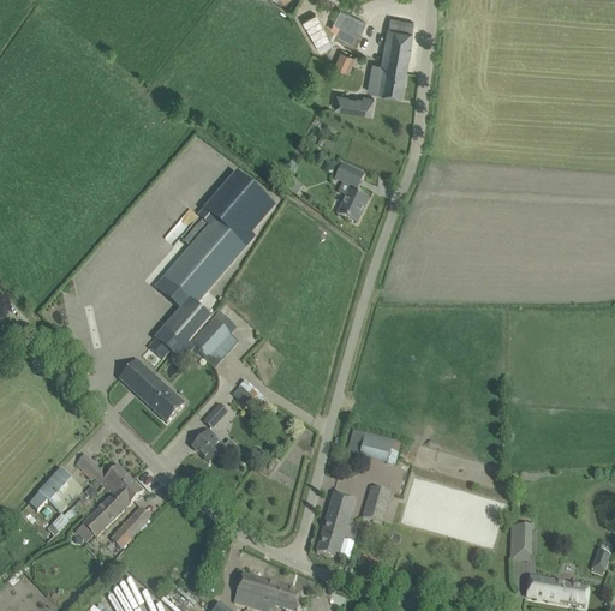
[(413,29),(415,18),(389,15),(382,63),(371,60),(366,88),(374,89),(377,90),(402,94),(413,29)]
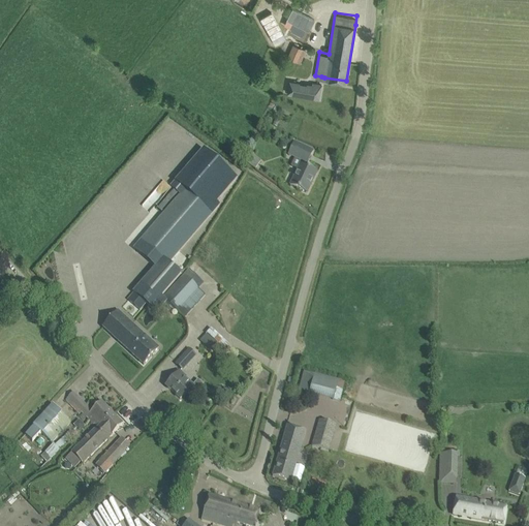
[(293,41),(287,55),(300,60),(306,47),(293,41)]
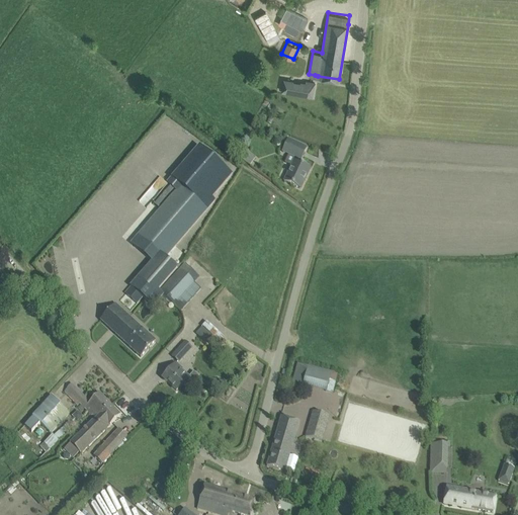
[(288,78),(287,90),(313,94),(315,79),(306,78),(306,80),(288,78)]
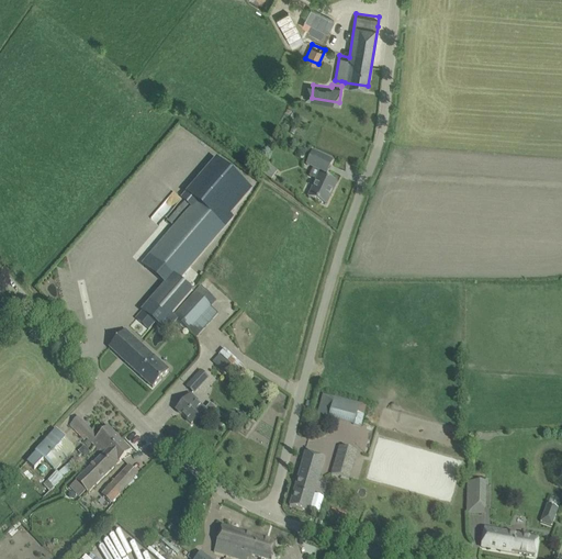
[(333,158),(323,153),(313,148),(306,161),(313,165),(310,172),(316,176),(308,193),(316,198),(326,202),(337,179),(325,174),(333,158)]
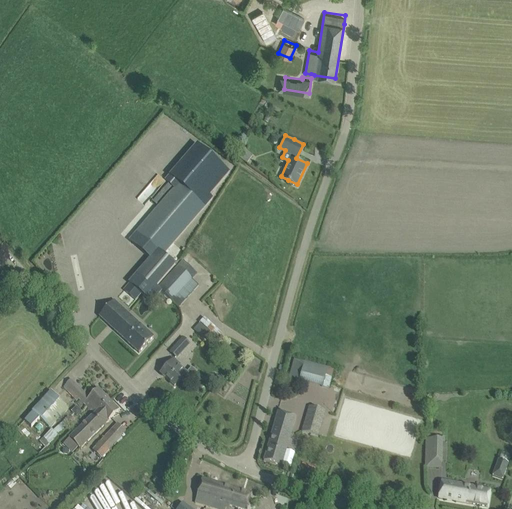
[(129,281),(124,287),(135,297),(140,291),(148,298),(152,301),(162,289),(158,286),(157,285),(167,273),(176,263),(163,252),(206,203),(212,195),(209,192),(229,170),(197,142),(166,178),(175,186),(137,230),(157,248),(150,256),(129,281)]
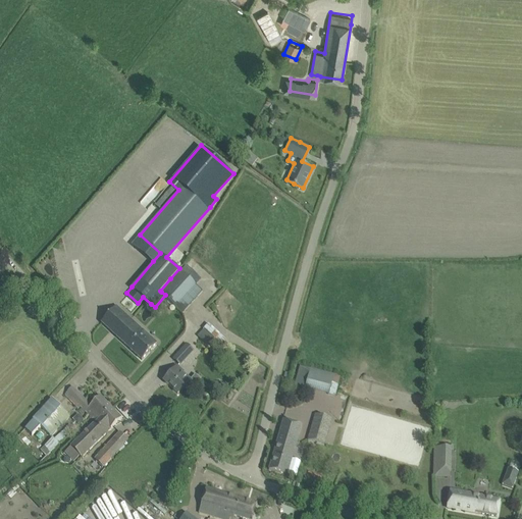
[(242,156),(252,163),(258,156),(248,148),(242,156)]
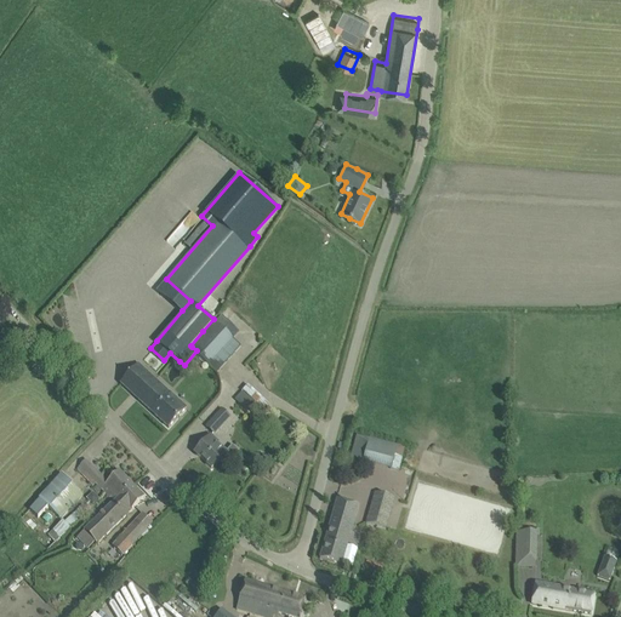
[(161,233),(169,239),(195,210),(189,204),(161,233)]
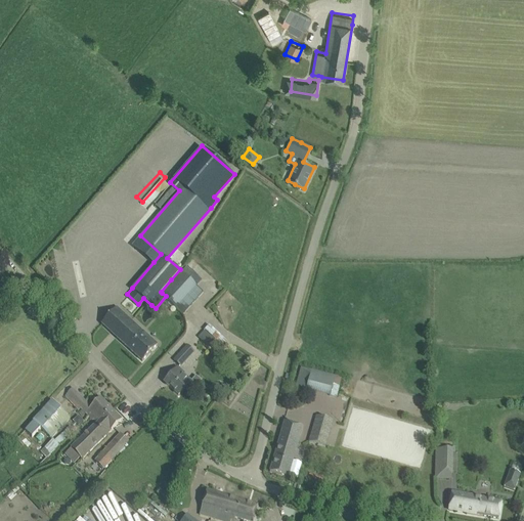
[(173,280),(162,293),(166,296),(183,312),(204,289),(183,269),(173,280)]
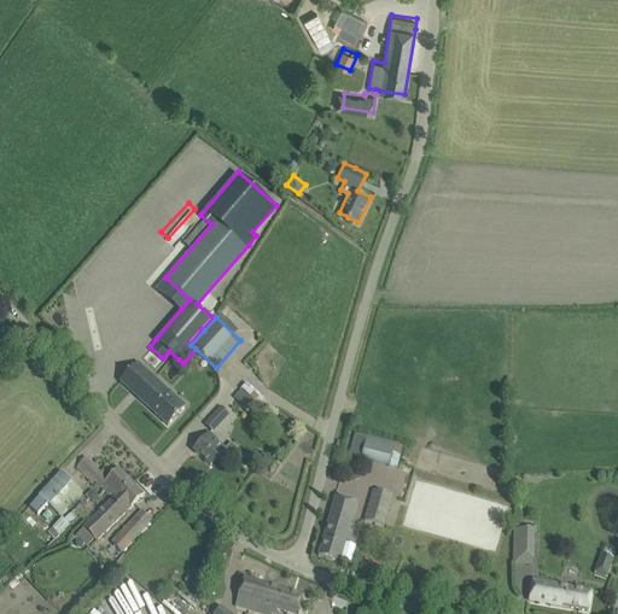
[(168,422),(176,414),(186,403),(138,360),(120,379),(168,422)]
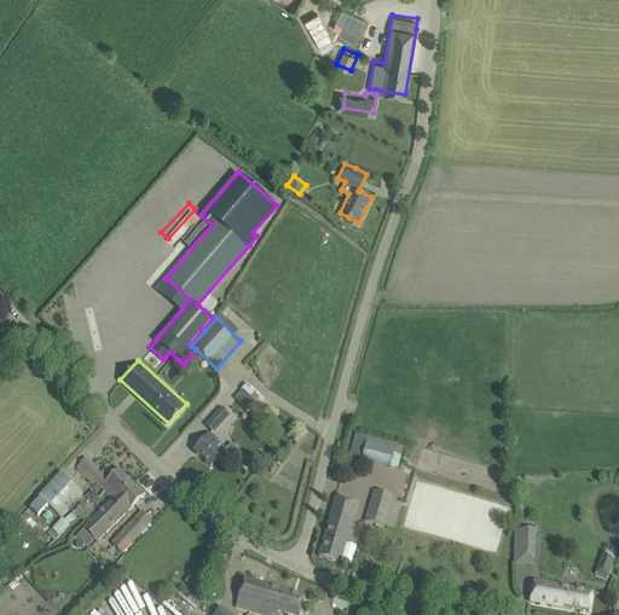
[(261,417),(273,404),(247,381),(241,387),(254,399),(248,405),(261,417)]
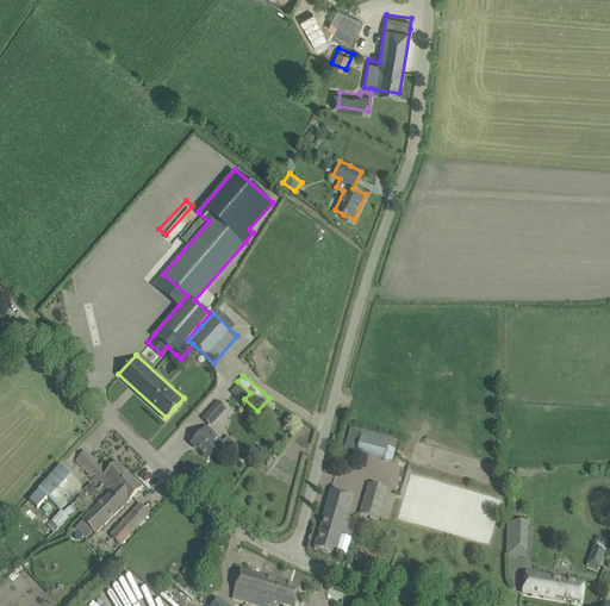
[(210,423),(225,406),(218,399),(203,416),(210,423)]
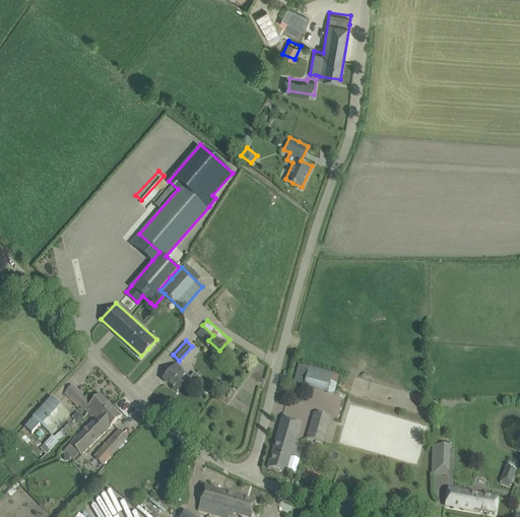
[(181,361),(185,365),(200,348),(196,345),(181,361)]
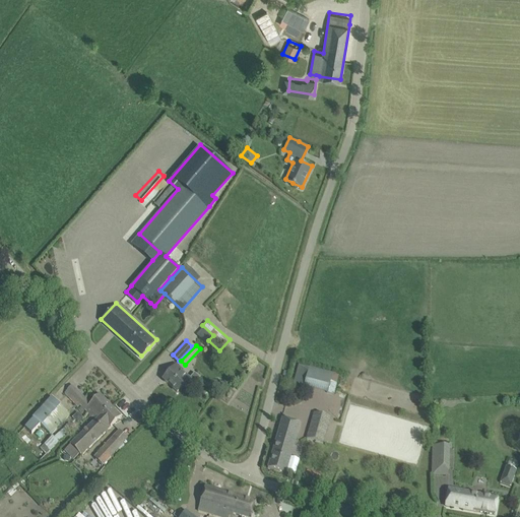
[(299,362),(294,382),(303,384),(303,385),(327,392),(327,390),(334,392),(339,373),(299,362)]
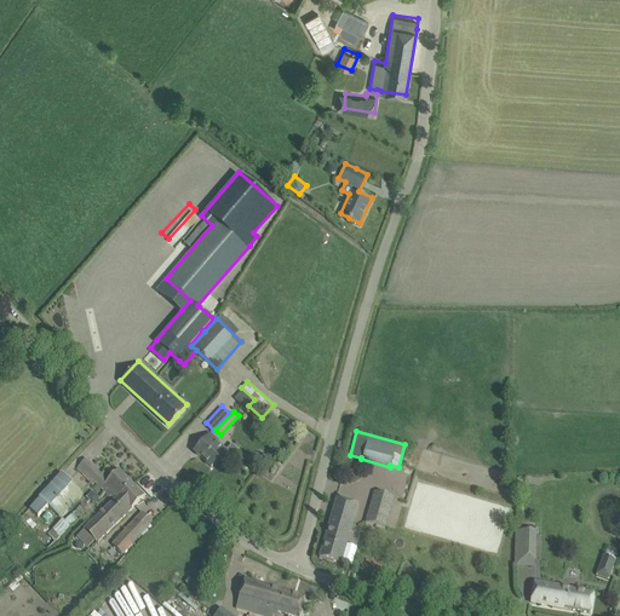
[(231,442),(225,448),(217,441),(214,442),(207,436),(195,449),(211,464),(224,450),(229,455),(236,445),(231,442)]
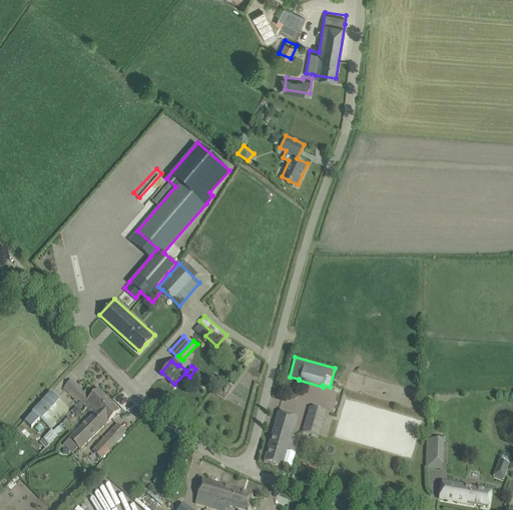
[(86,395),(88,394),(71,378),(63,385),(76,399),(78,397),(94,414),(95,412),(109,399),(98,387),(88,397),(86,395)]
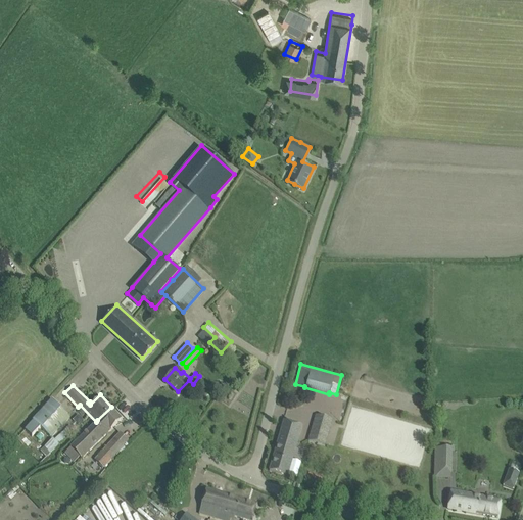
[(217,393),(221,388),(216,385),(211,390),(217,393)]
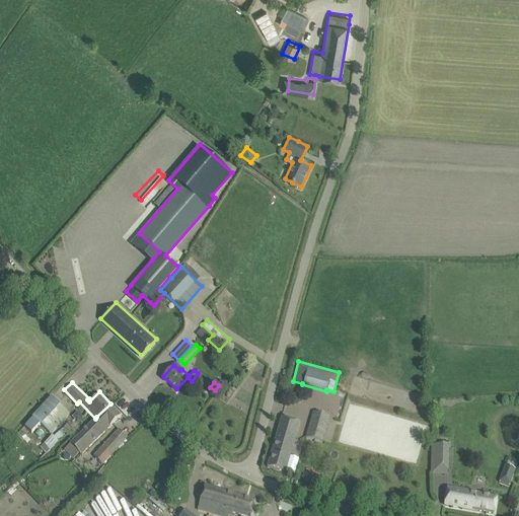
[(31,417),(25,424),(32,431),(41,423),(50,431),(69,411),(52,394),(31,416),(31,417)]
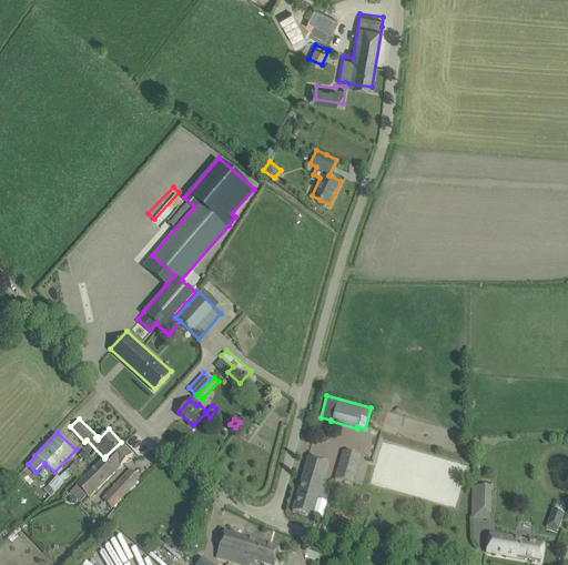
[(120,463),(123,461),(132,453),(121,442),(105,456),(78,484),(71,491),(80,500),(87,493),(89,495),(121,464),(120,463)]
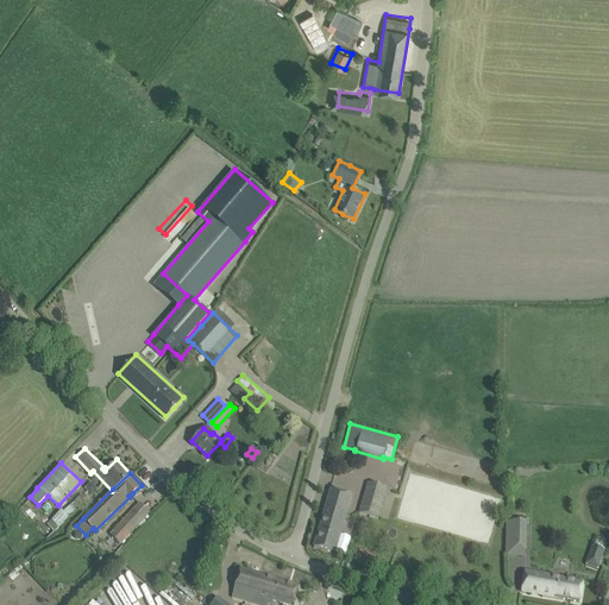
[(90,492),(98,486),(90,480),(85,486),(90,492)]
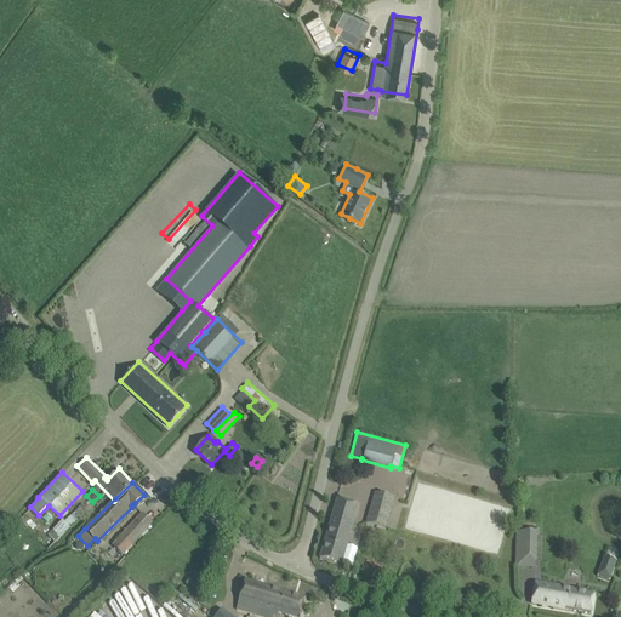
[(386,525),(394,495),(376,490),(368,520),(386,525)]
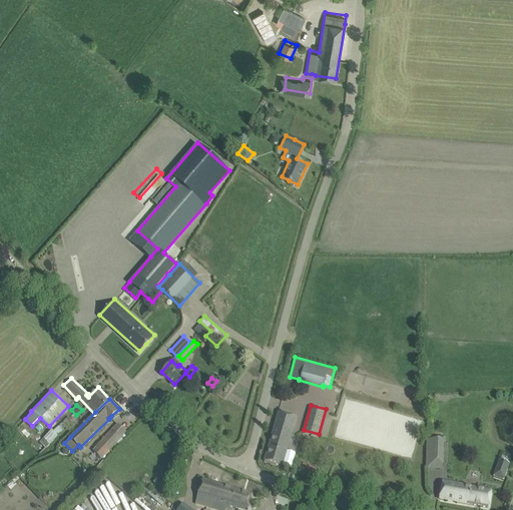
[(265,459),(282,464),(289,442),(292,443),(293,439),(291,438),(297,415),(279,410),(265,459)]
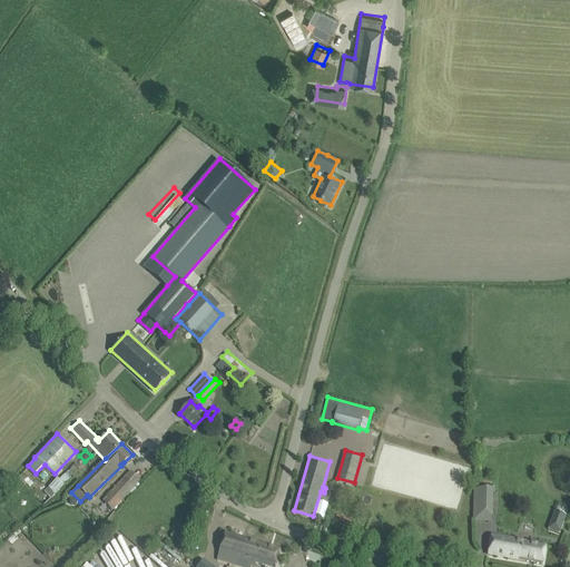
[(104,499),(112,508),(139,478),(130,469),(104,499)]
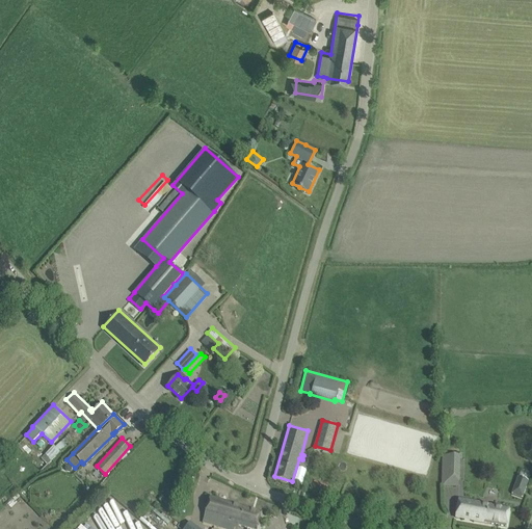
[(458,484),(459,453),(442,452),(441,483),(458,484)]
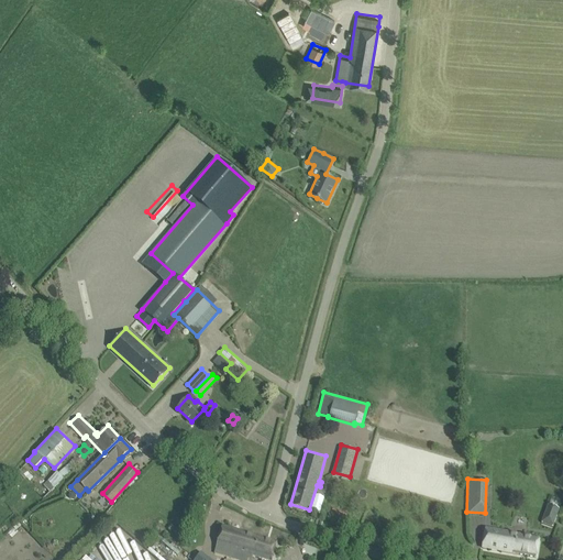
[(548,503),(541,520),(552,525),(559,506),(548,503)]
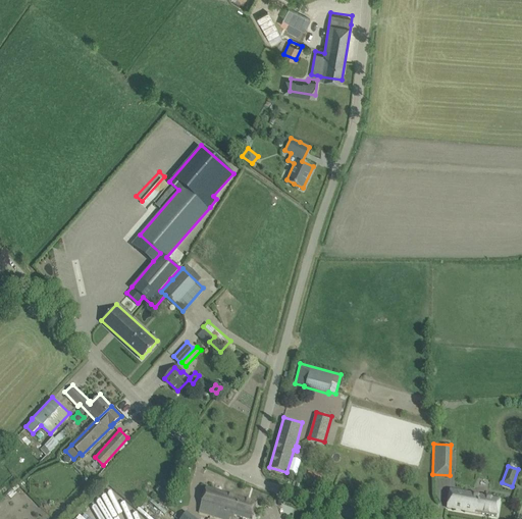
[(306,477),(324,484),(327,476),(309,469),(306,477)]
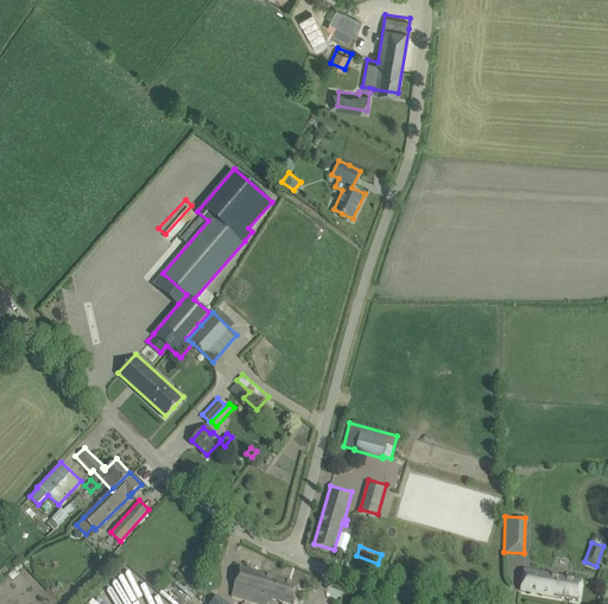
[(293,603),(296,593),(299,583),(240,565),(234,586),(230,593),(258,601),(267,603),(270,596),(293,603)]
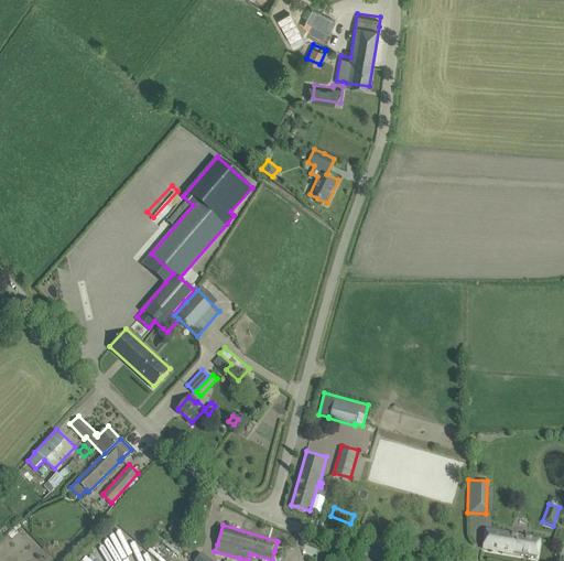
[(537,556),(539,545),(540,537),(487,527),(484,547),(537,556)]
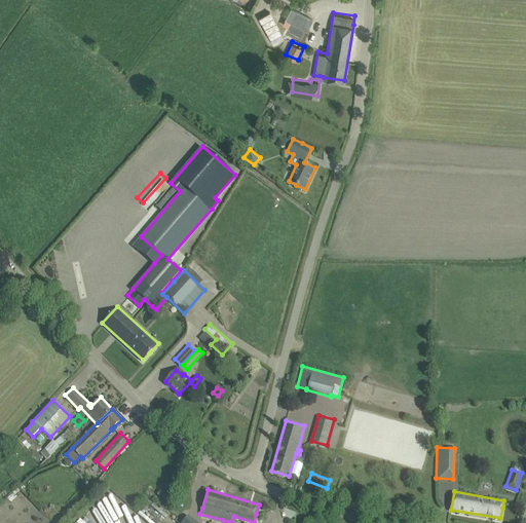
[(101,522),(100,521),(102,522),(123,522),(119,518),(114,514),(110,508),(105,505),(101,508),(111,522),(103,516),(100,512),(95,516),(87,512),(79,522),(101,522)]
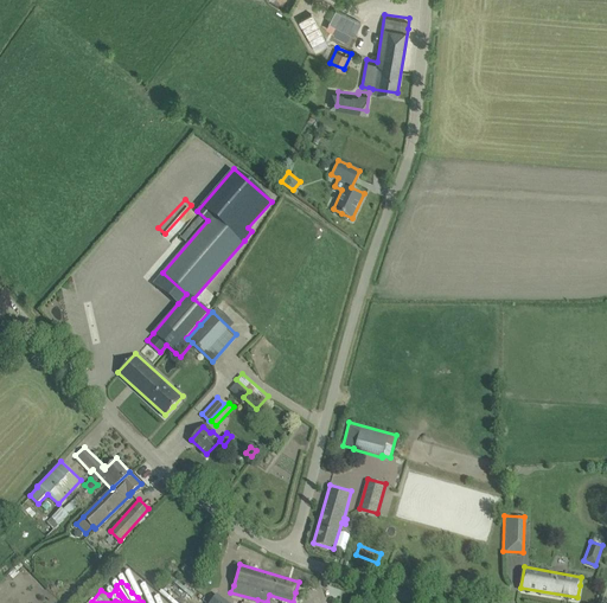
[(234,602),(218,590),(209,602),(234,602)]
